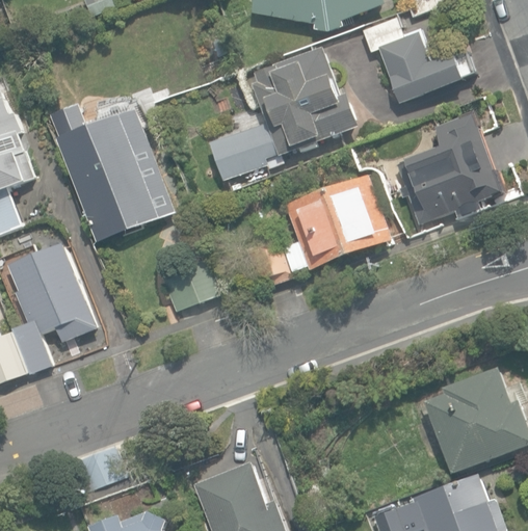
[(87,0),(95,15),(116,6),(113,0),(87,0)]
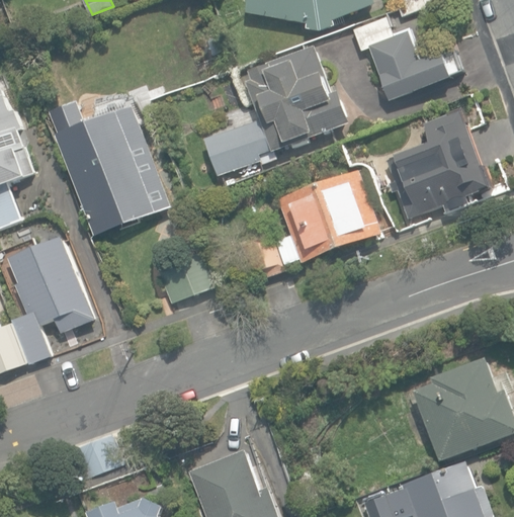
[(306,28),(320,30),(335,25),(333,18),(376,4),(374,0),(248,0),(246,12),(307,23),(306,28)]
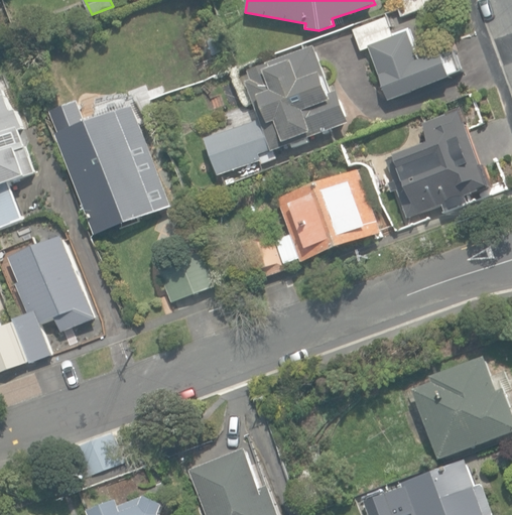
[(394,0),(400,17),(436,5),(433,0),(394,0)]
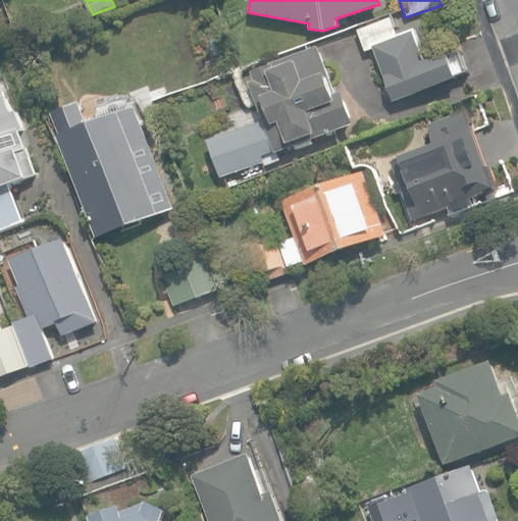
[(370,51),(391,101),(465,71),(456,47),(425,59),(412,28),(397,34),(389,16),(355,31),(363,54),(370,51)]
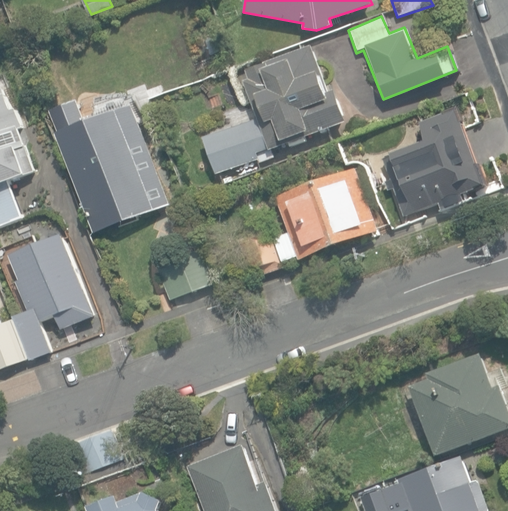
[(200,132),(213,168),(254,154),(255,158),(271,152),(269,147),(270,146),(275,144),(286,140),(287,143),(305,137),(303,133),(346,118),(333,84),(330,86),(326,87),(318,66),(309,40),(260,57),(261,59),(245,65),(248,74),(243,76),(256,112),(200,132)]
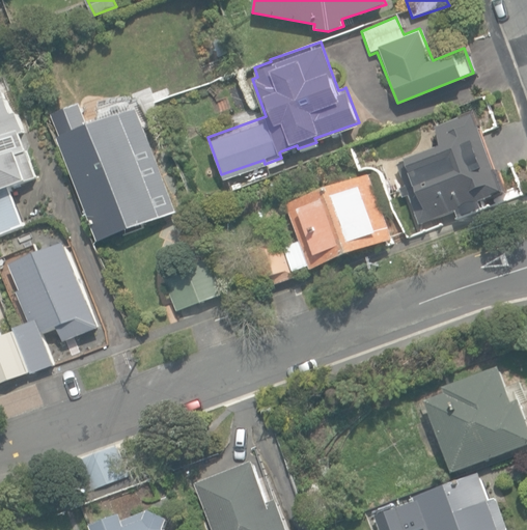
[(0,235),(23,227),(8,188),(35,178),(20,135),(22,134),(2,80),(0,80),(0,235)]
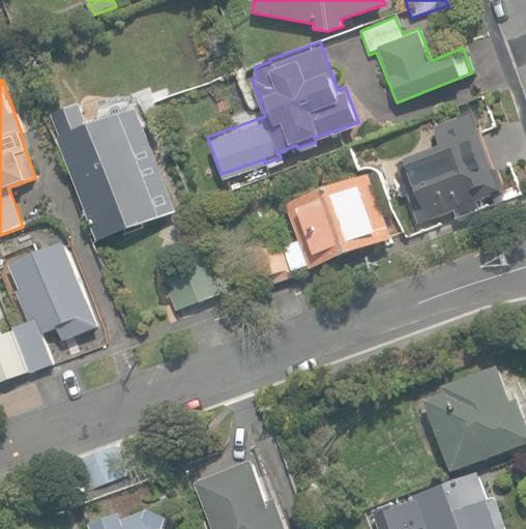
[(60,142),(95,241),(175,213),(138,110),(84,128),(75,104),(47,114),(57,143),(60,142)]
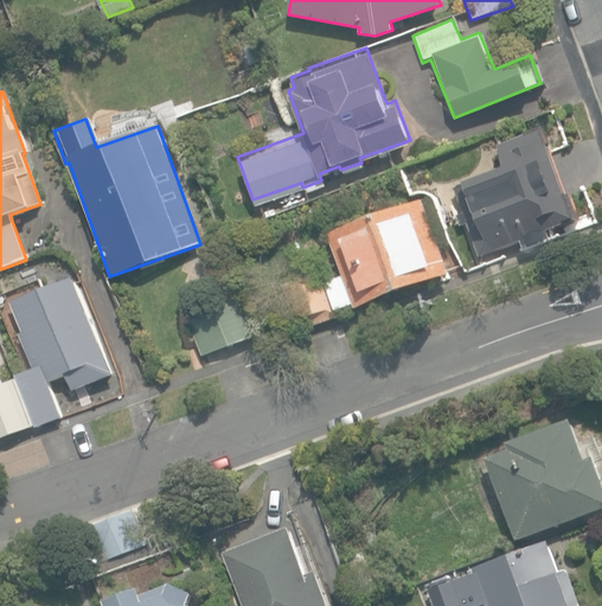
[(465,222),(478,256),(520,240),(524,249),(550,240),(546,231),(572,221),(538,132),(494,150),(501,168),(450,189),(460,215),(454,217),(456,225),(465,222)]
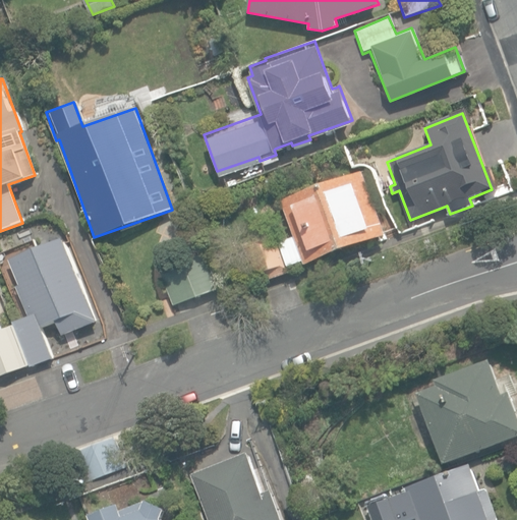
[(233,246),(247,285),(290,270),(287,267),(301,260),(303,266),(385,235),(361,170),(280,203),(294,236),(280,240),(277,232),(233,246)]
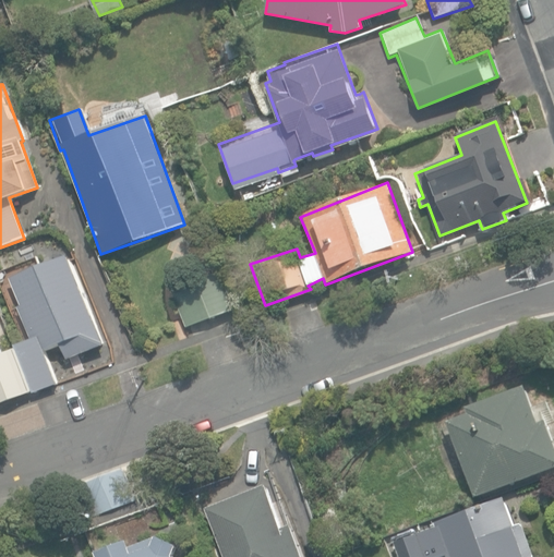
[(103,344),(69,256),(10,278),(20,305),(15,307),(27,339),(13,344),(14,348),(0,353),(0,401),(29,390),(31,391),(53,383),(41,349),(58,342),(64,359),(103,344)]
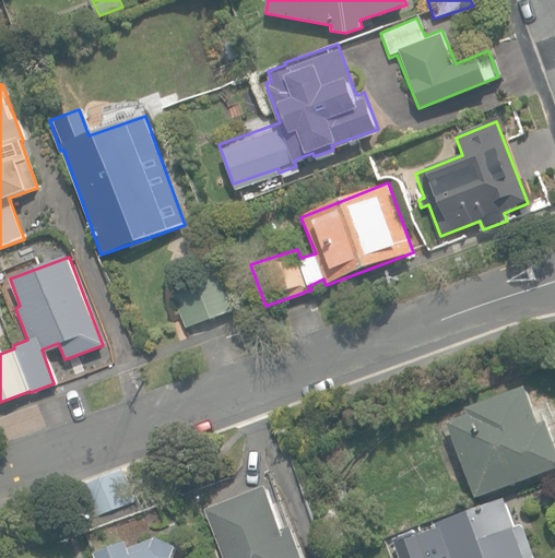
[(169,291),(182,327),(232,308),(221,272),(169,291)]
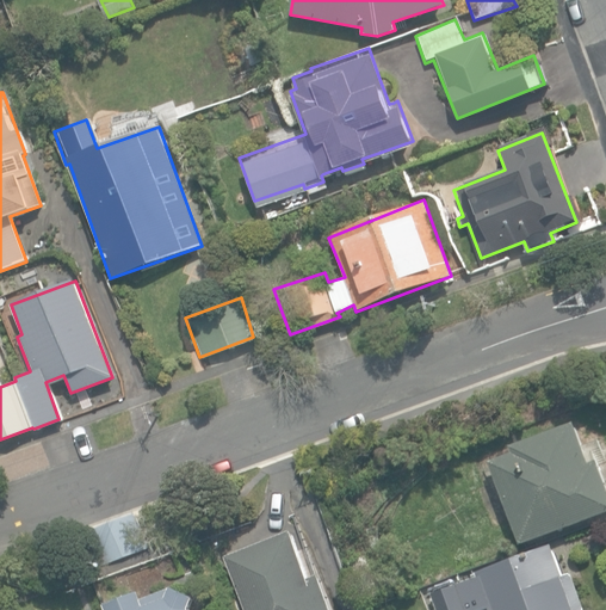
[(520,541),(526,540),(605,511),(605,480),(598,458),(589,462),(575,420),(511,443),(513,450),(490,458),(520,541)]
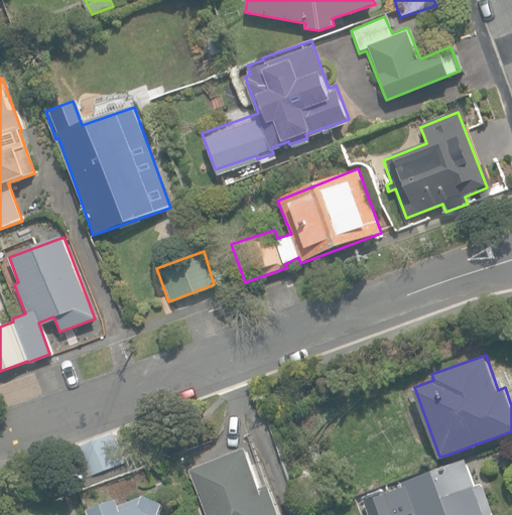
[(72,447),(83,476),(124,461),(113,431),(72,447)]
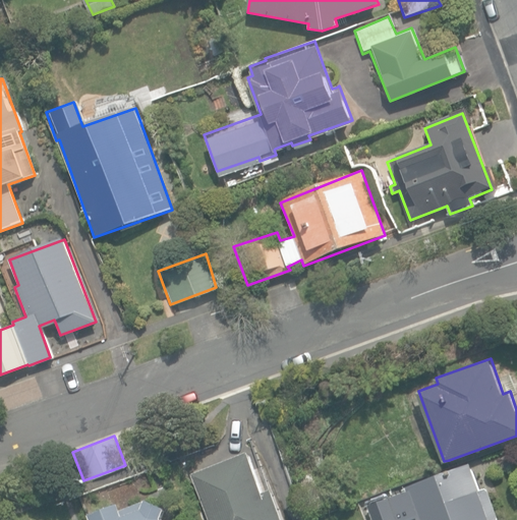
[(195,512),(198,519),(284,519),(273,488),(264,493),(248,452),(191,473),(204,509),(195,512)]
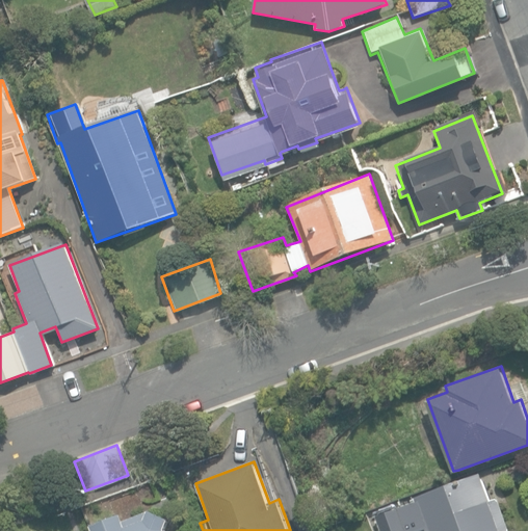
[(504,530),(508,530),(496,497),(490,499),(479,472),(413,497),(415,501),(374,516),(379,530),(504,530)]
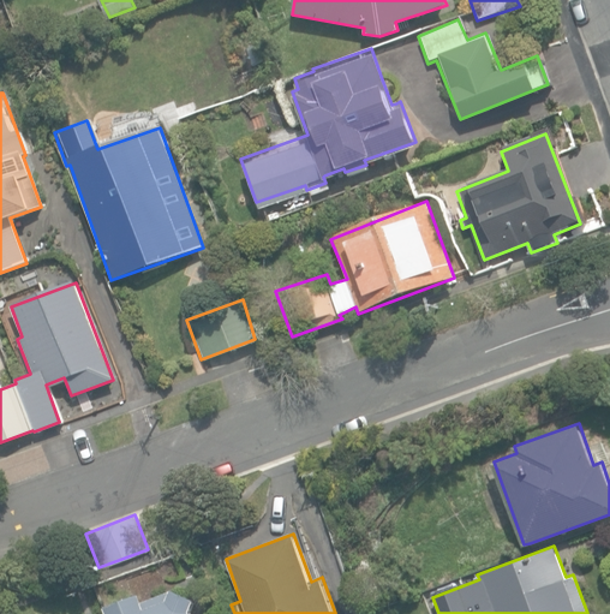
[(187,613),(187,612),(193,601),(181,596),(169,590),(141,602),(137,595),(101,608),(103,613),(187,613)]
